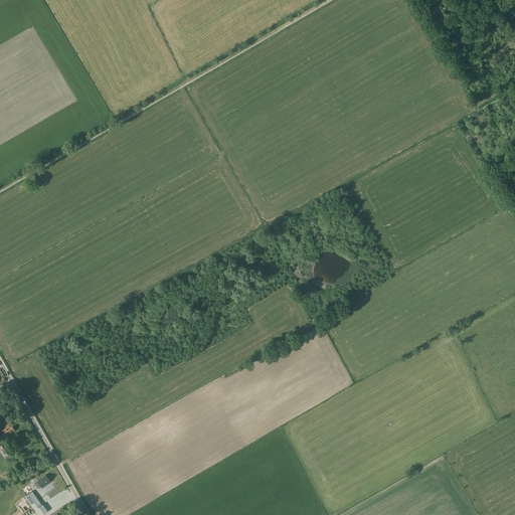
[(14,431),(10,422),(1,428),(6,436),(14,431)]
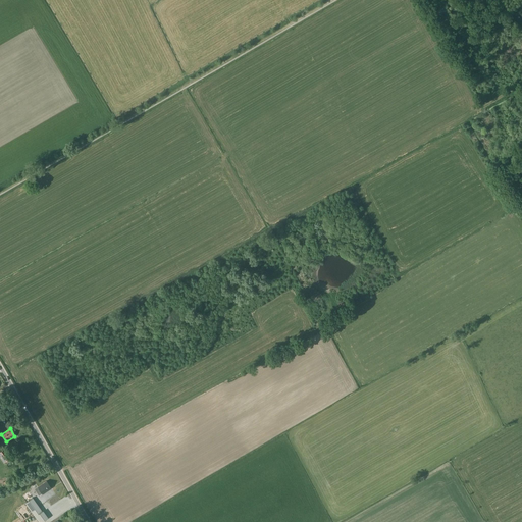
[(0,455),(4,462),(10,458),(4,449),(0,451),(0,455)]
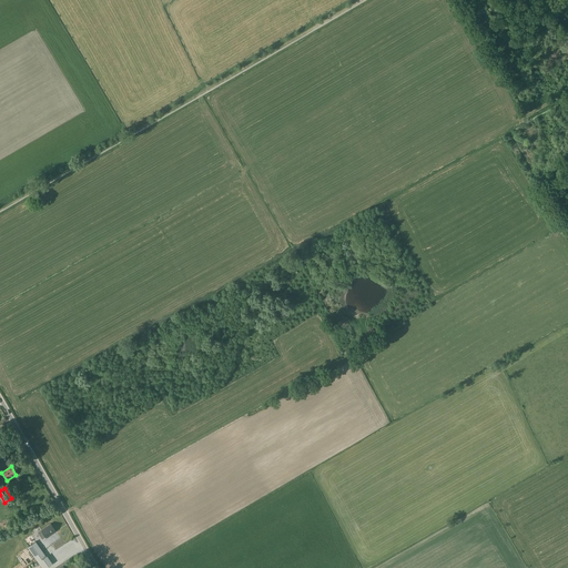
[(41,529),(47,538),(56,531),(51,524),(41,529)]
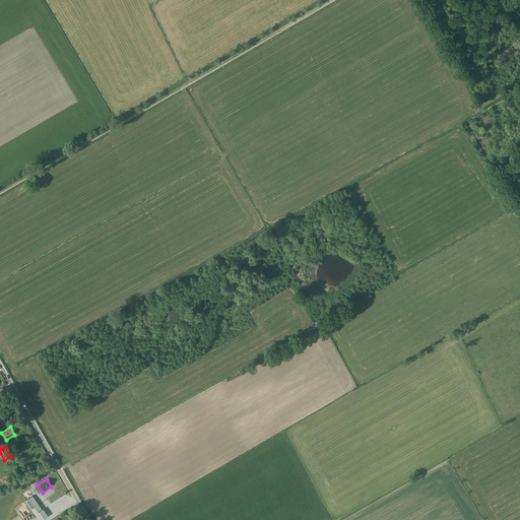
[(61,506),(57,499),(54,500),(50,494),(42,499),(50,512),(61,506)]
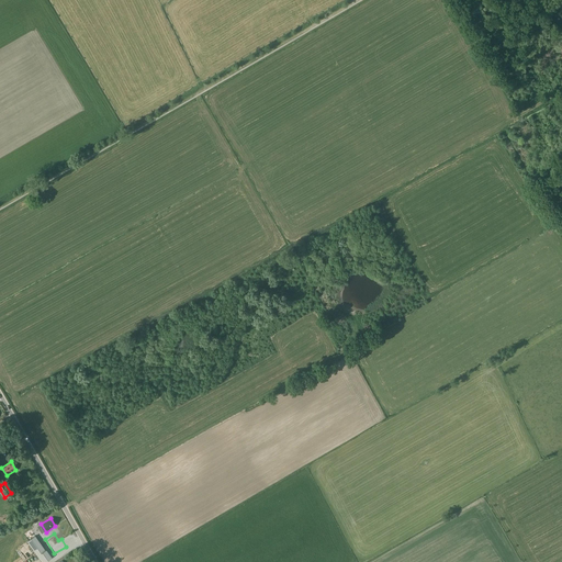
[(44,561),(51,558),(46,549),(45,550),(43,546),(44,544),(38,537),(36,538),(35,536),(26,541),(37,555),(41,561),(44,561)]
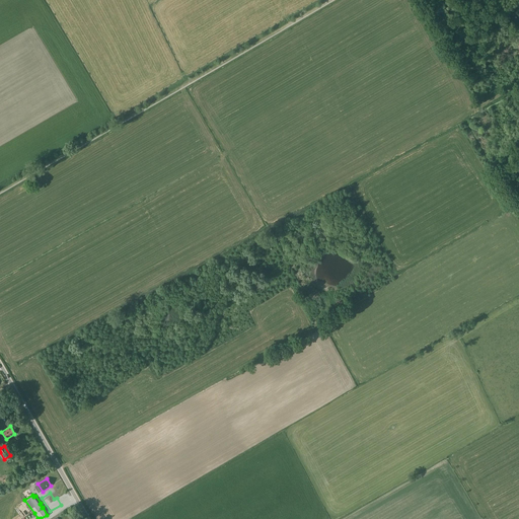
All buildings are outlined.
